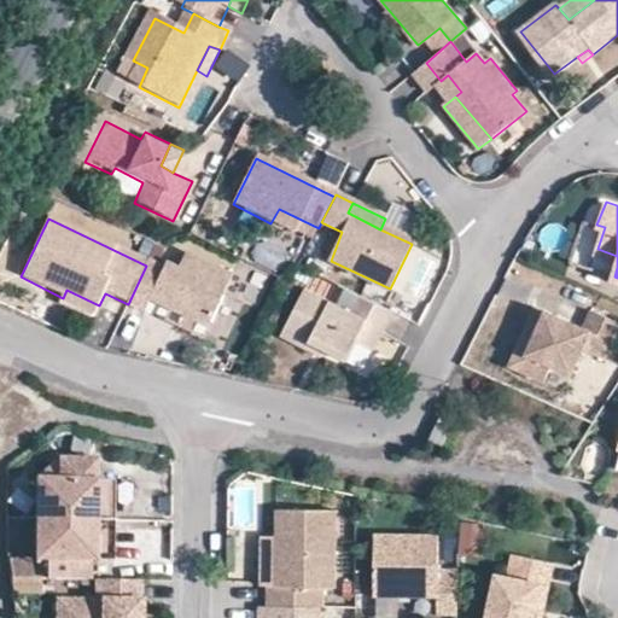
[(128,304),(122,316),(139,324),(144,314),(165,325),(203,343),(232,277),(188,257),(182,270),(168,263),(162,273),(146,266),(128,304)]
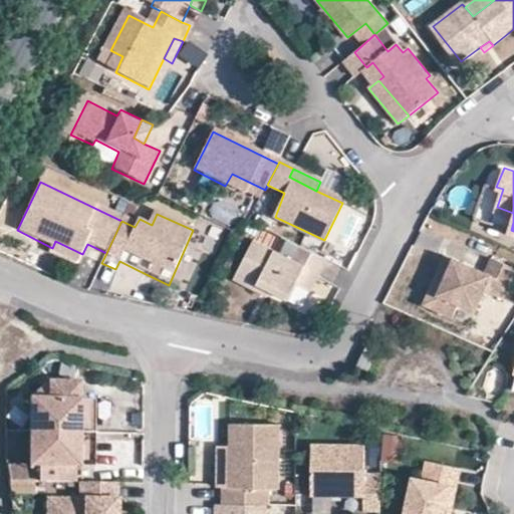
[(55,241),(52,248),(50,251),(77,264),(82,254),(55,241)]
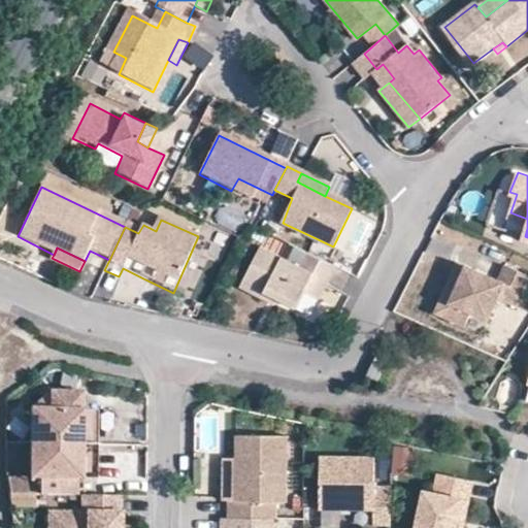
[(321,299),(336,266),(309,253),(302,269),(261,249),(245,283),(268,294),(287,302),(312,316),(321,299)]
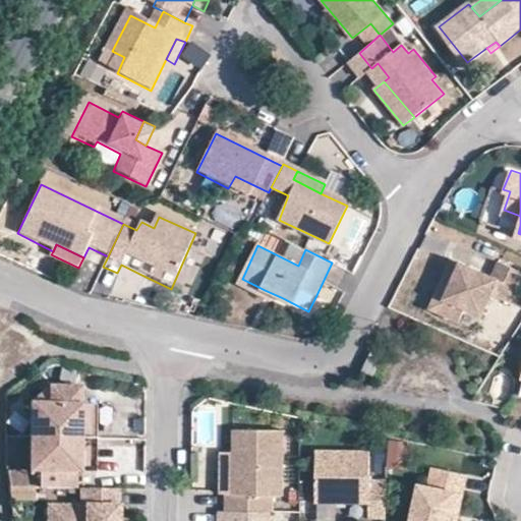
[(520,272),(470,249),(464,265),(442,314),(464,324),(470,309),(484,315),(494,294),(511,301),(520,279),(520,272)]
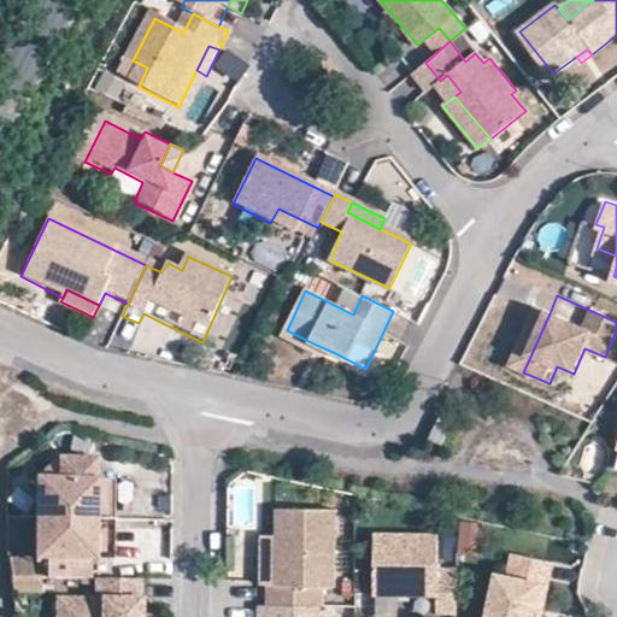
[(523,372),(550,313),(539,309),(512,366),(523,372)]
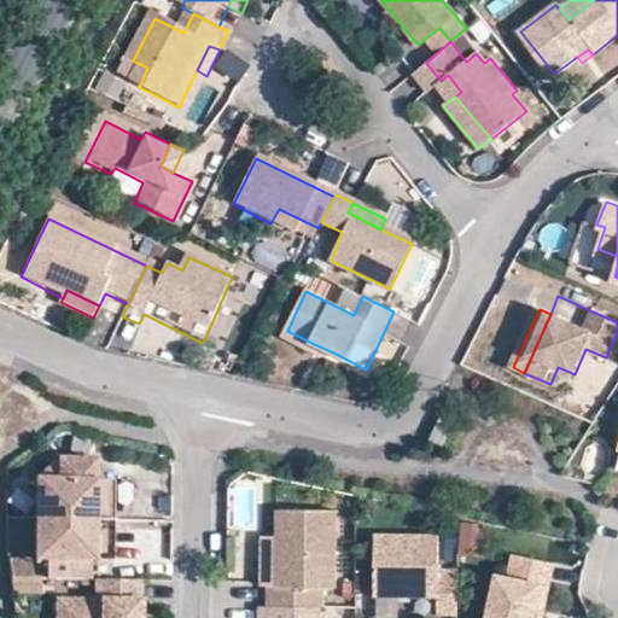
[(310,353),(314,344),(287,331),(284,339),(310,353)]
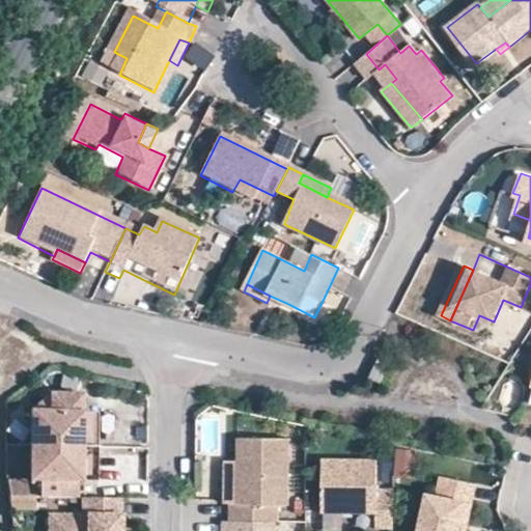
[(391,362),(380,356),(368,378),(381,384),(391,362)]
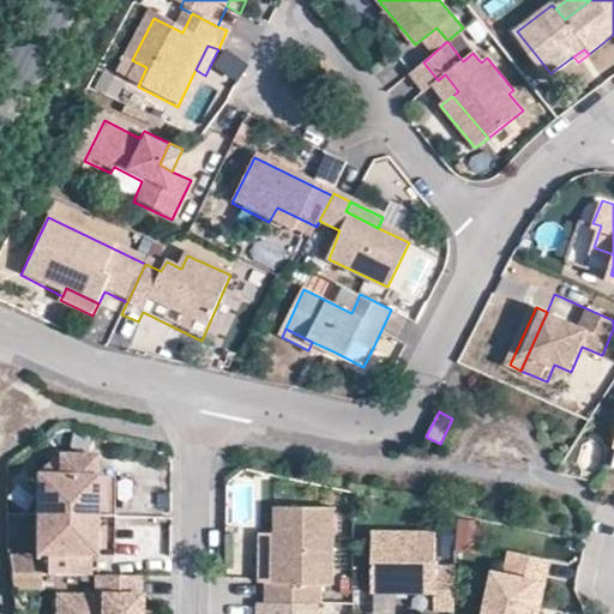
[(38,477),(37,559),(97,559),(97,457),(61,457),(60,479),(38,477)]
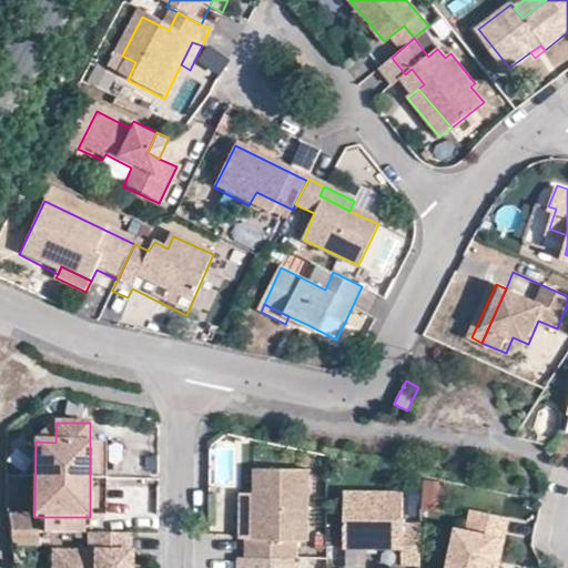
[(107,424),(90,423),(90,517),(107,517),(107,424)]
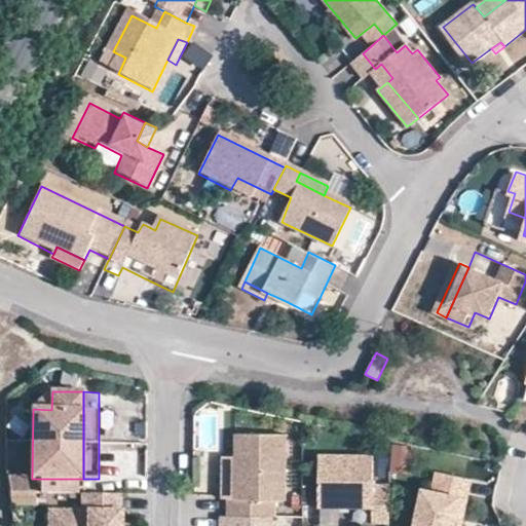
[(230,497),(229,515),(277,516),(278,499),(288,499),(290,434),(238,433),(237,498),(230,497)]
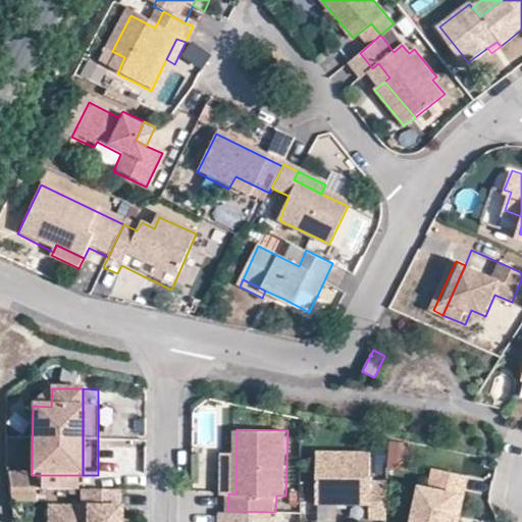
[(408,471),(409,444),(389,442),(388,470),(408,471)]
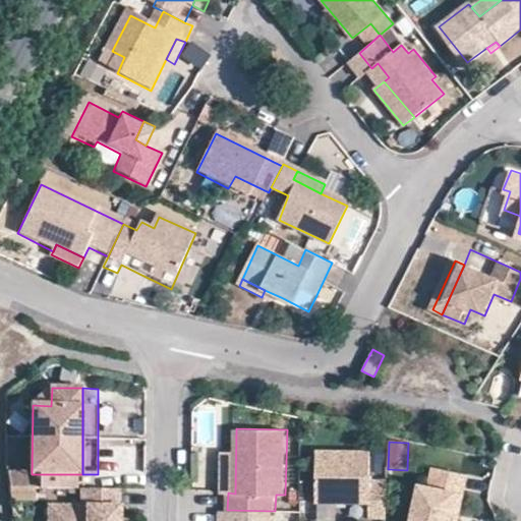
[(387,520),(387,482),(370,482),(370,453),(316,453),(316,504),(369,504),(369,520),(387,520)]
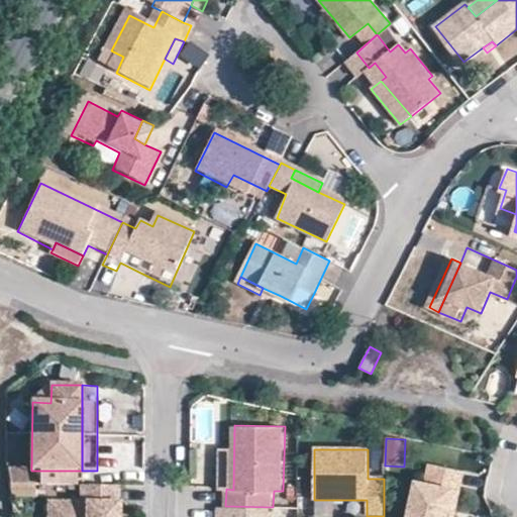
[(425,484),(415,482),(407,516),(446,516),(452,491),(459,493),(463,473),(429,466),(425,484)]
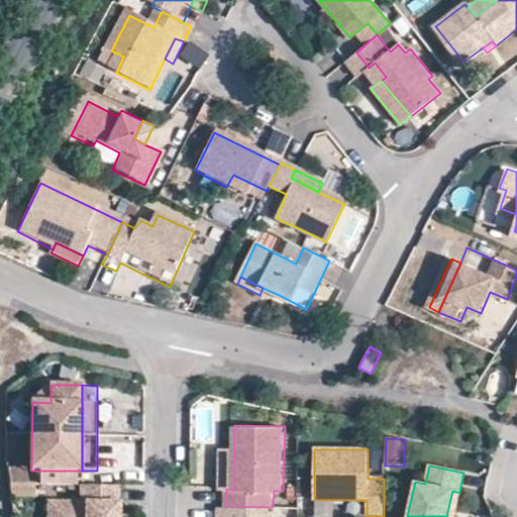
[(36,487),(11,486),(13,496),(36,496),(36,487)]
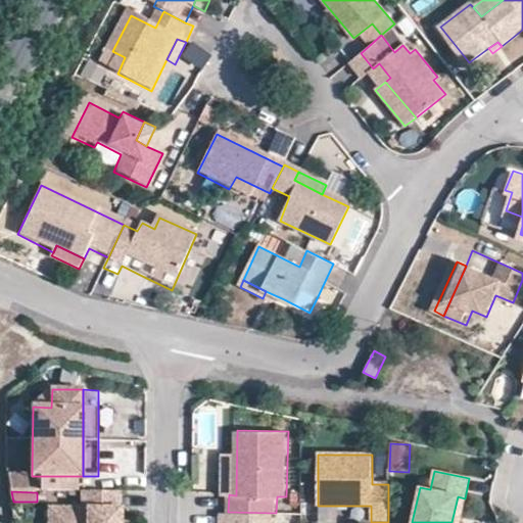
[(120,522),(121,492),(82,492),(82,509),(49,509),(48,522),(120,522)]
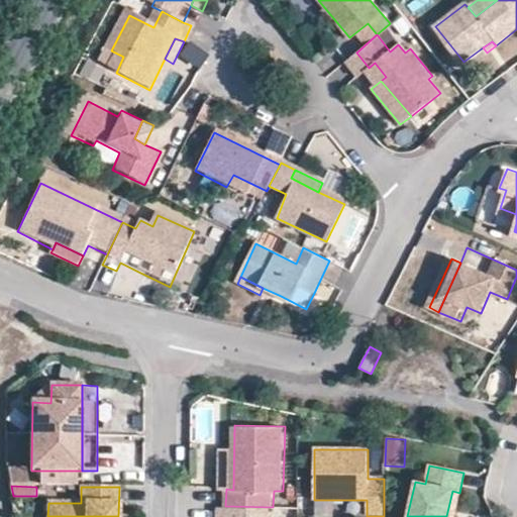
[(453,516),(459,493),(452,491),(446,516),(453,516)]
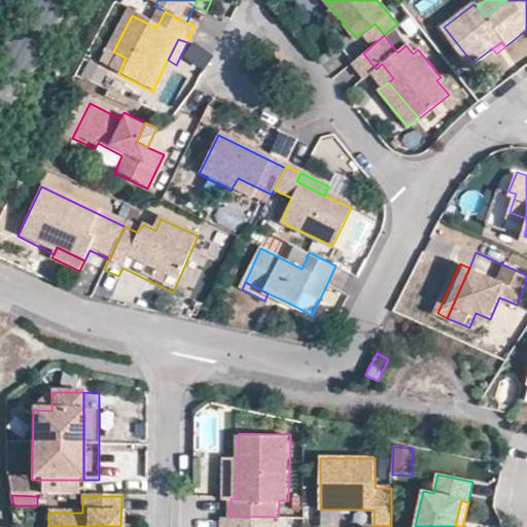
[(275,526),(276,517),(223,516),(222,526),(275,526)]
